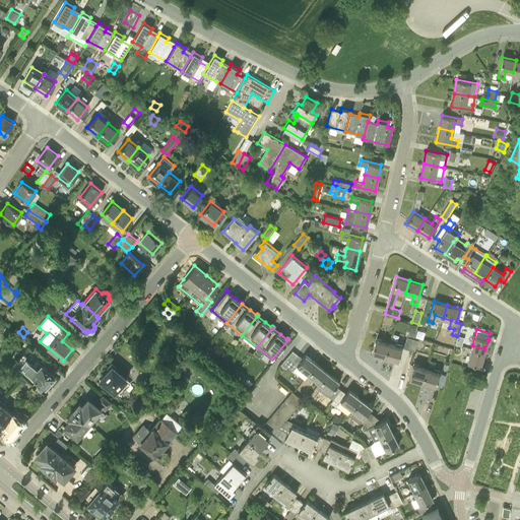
[(412,338),(413,338),(415,333),(408,331),(407,336),(406,336),(403,348),(409,350),(412,338)]
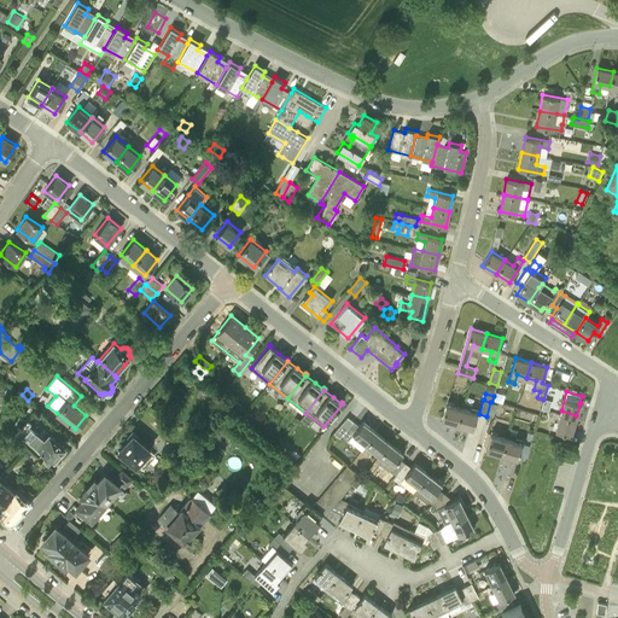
[(234,400),(229,406),(235,410),(240,404),(234,400)]
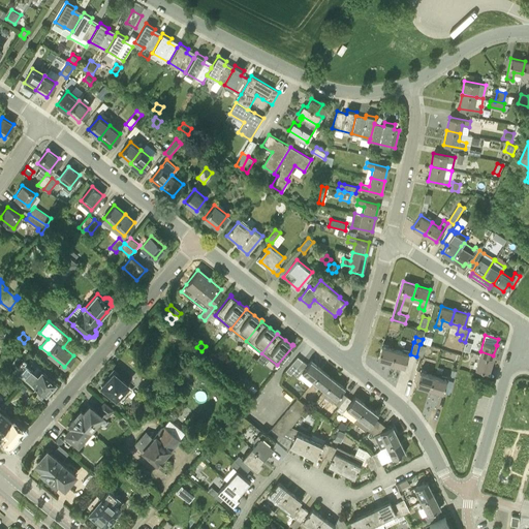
[(422,358),(425,345),(421,344),(419,344),(416,356),(422,358)]
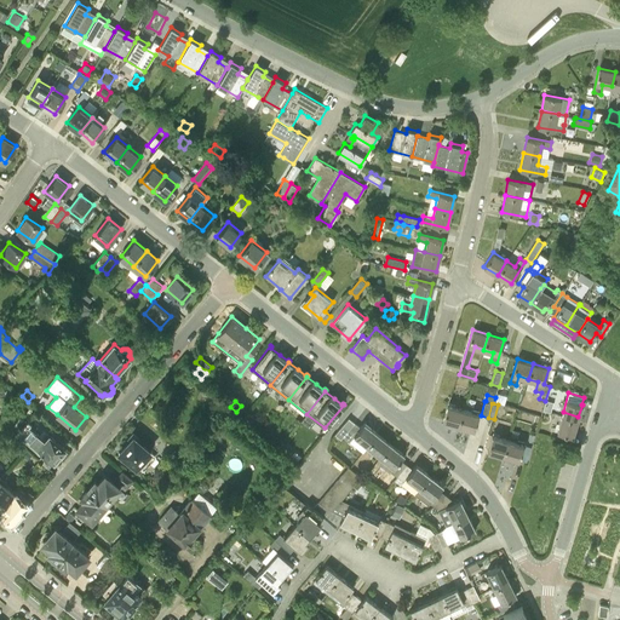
[(442,420),(458,425),(463,409),(447,405),(442,420)]
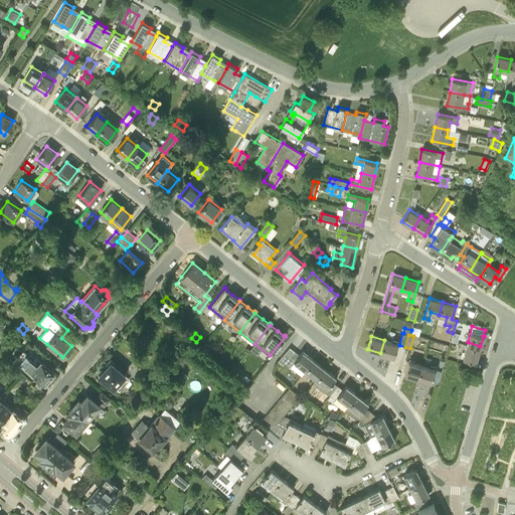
[(384,340),(380,353),(393,357),(397,344),(384,340)]
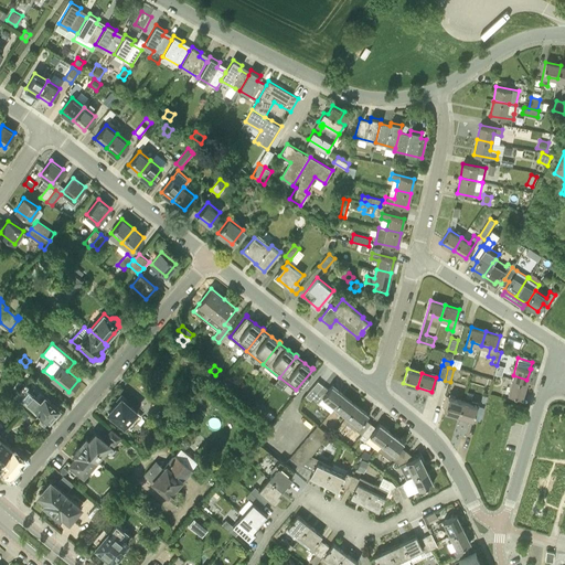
[(513,375),(508,393),(522,397),(526,380),(513,375)]
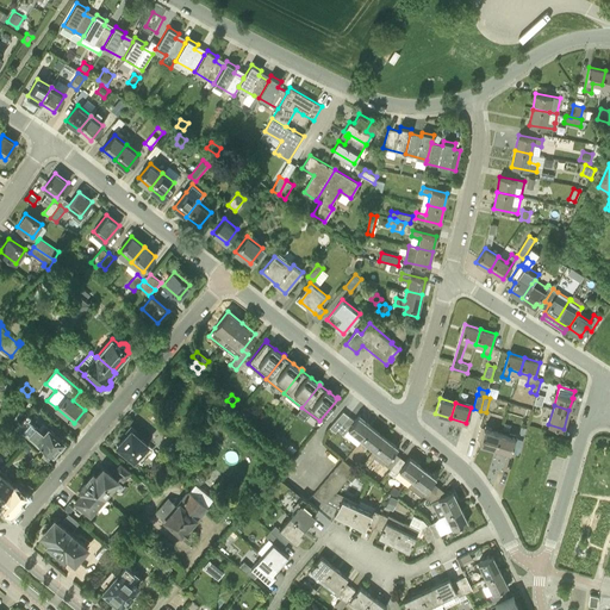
[(348,428),(361,439),(371,425),(359,416),(354,421),(342,411),(331,424),(343,434),(348,428)]
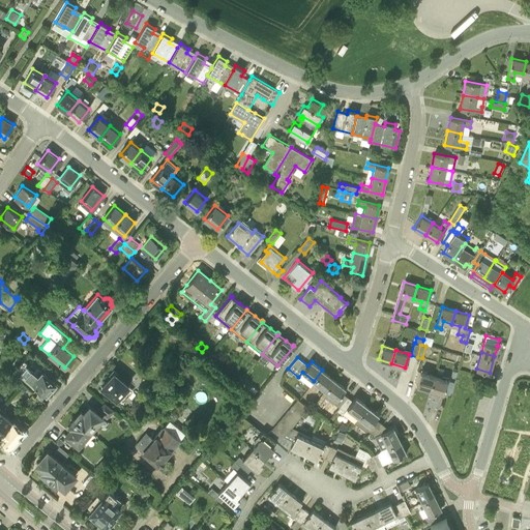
[(23,360),(12,373),(34,390),(37,387),(47,393),(51,389),(53,388),(55,386),(55,384),(56,383),(41,371),(38,375),(27,365),(28,364),(23,360)]
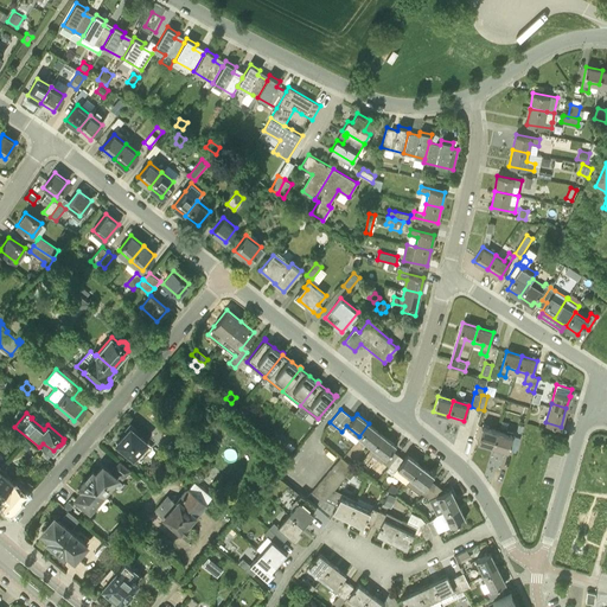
[(126,430),(116,442),(134,457),(147,440),(136,430),(138,428),(131,422),(125,429),(126,430)]
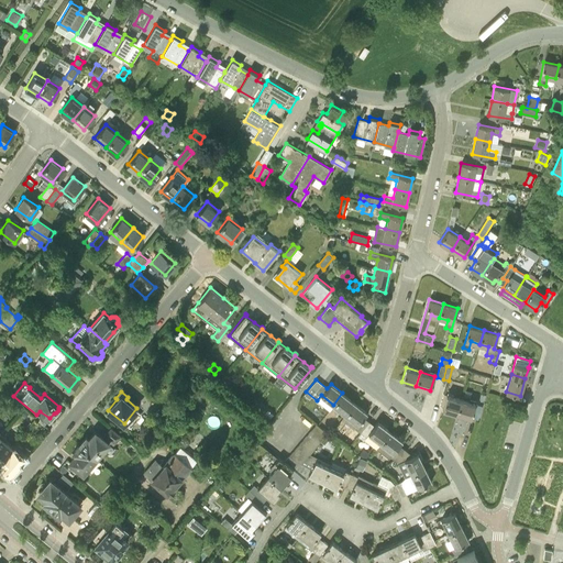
[(333,405),(344,414),(354,403),(342,393),(333,405)]
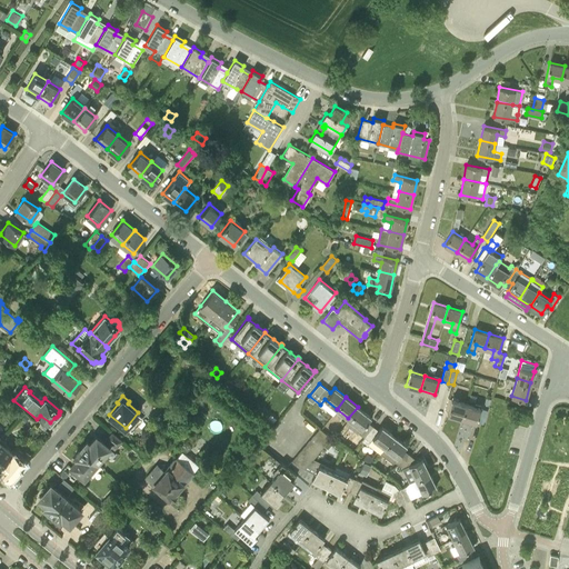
[(447,413),(461,418),(466,402),(452,398),(447,413)]
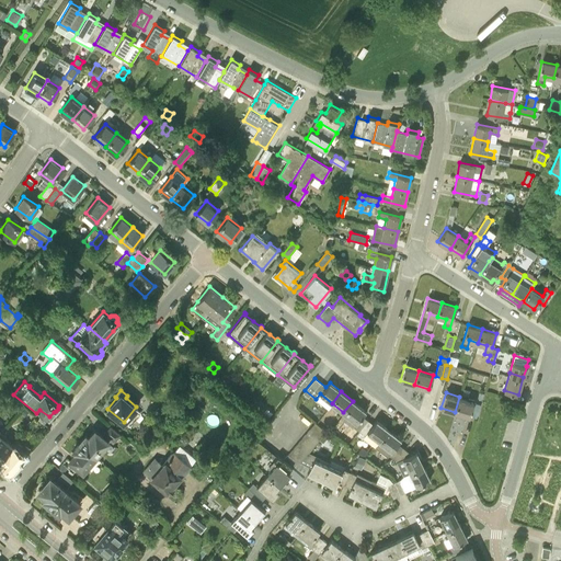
[(481,403),(459,397),(455,412),(469,416),(469,415),(477,418),(481,403)]
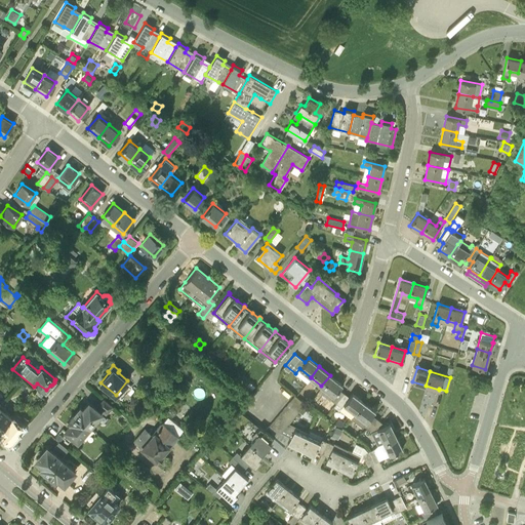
[(330,399),(335,403),(344,393),(339,389),(342,385),(330,375),(321,386),(333,396),(330,399)]
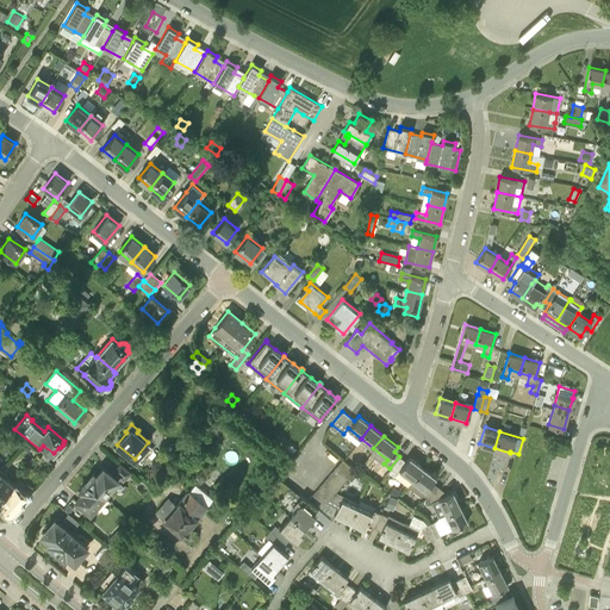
[(172,442),(167,449),(178,456),(182,450),(172,442)]
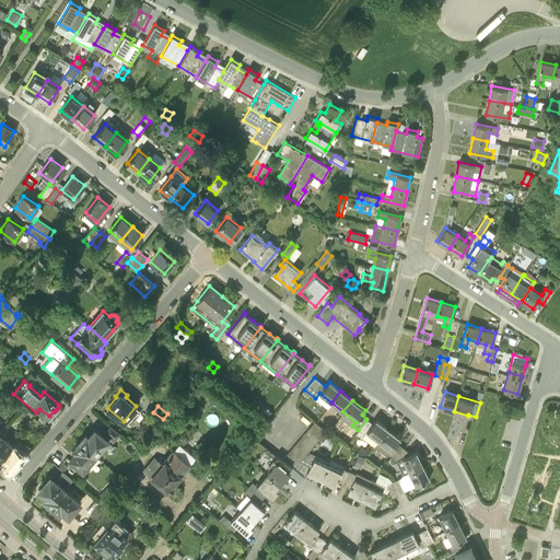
[(36,412),(35,413),(36,415),(35,416),(44,422),(49,416),(39,409),(36,412)]
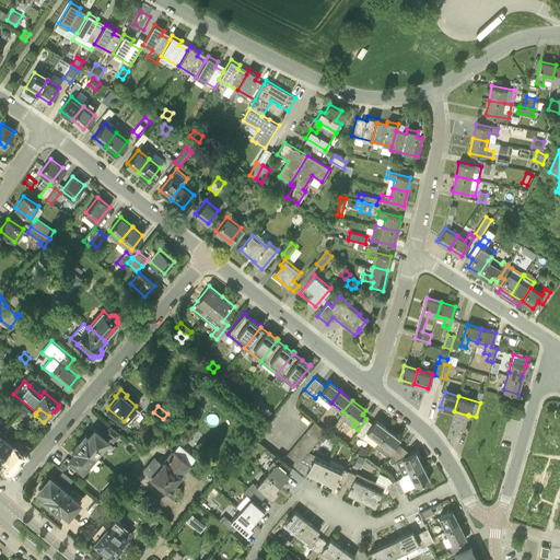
[(363,433),(362,436),(373,445),(374,445),(378,440),(387,428),(375,419),(372,423),(366,419),(358,430),(363,433)]
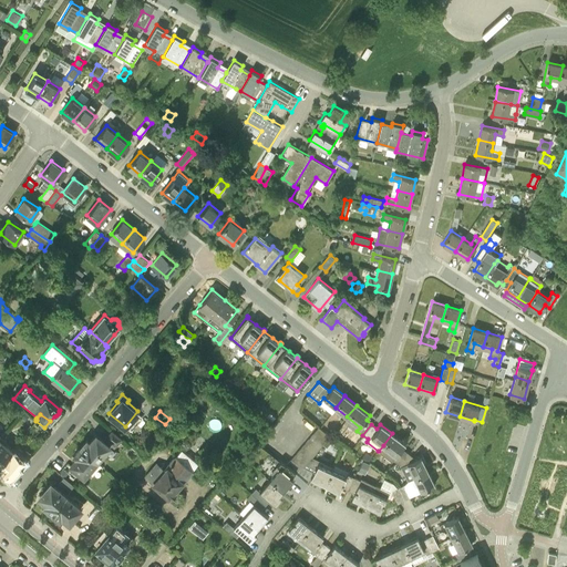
[(309,437),(319,446),(322,444),(326,440),(329,435),(319,426),(309,437)]
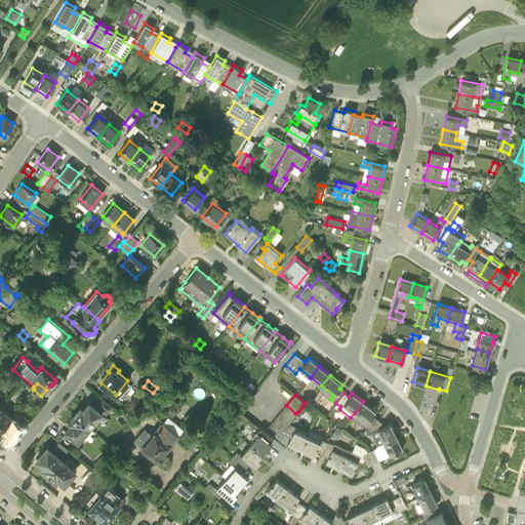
[(74,414),(89,428),(102,413),(105,415),(113,406),(103,399),(95,408),(91,404),(89,407),(86,404),(82,409),(80,407),(74,414)]
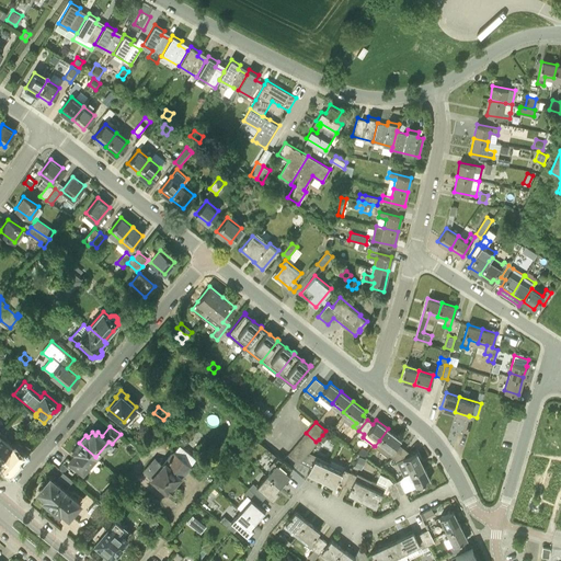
[(389,454),(393,457),(404,448),(398,443),(401,438),(388,428),(379,441),(375,446),(387,456),(389,454)]
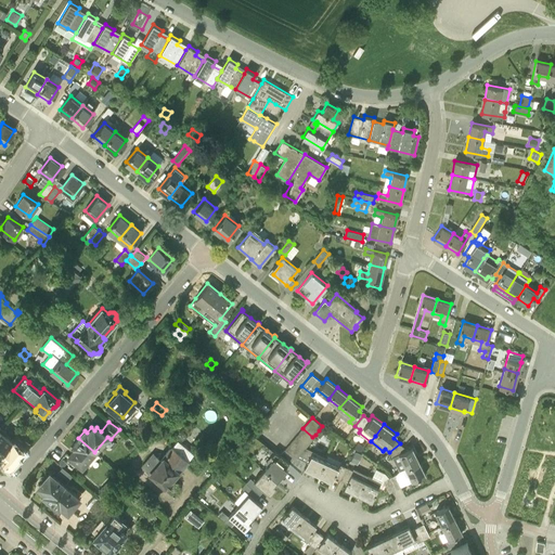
[(2,427),(0,429),(0,453),(13,439),(7,434),(8,431),(2,427)]
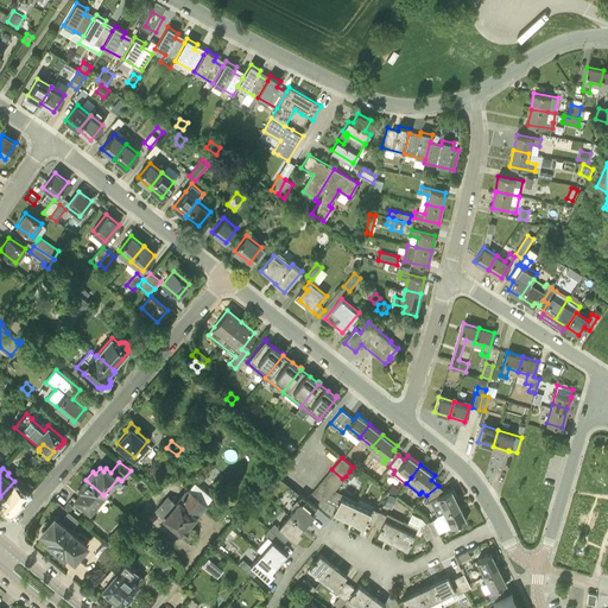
[(331,469),(327,475),(337,485),(342,479),(331,469)]
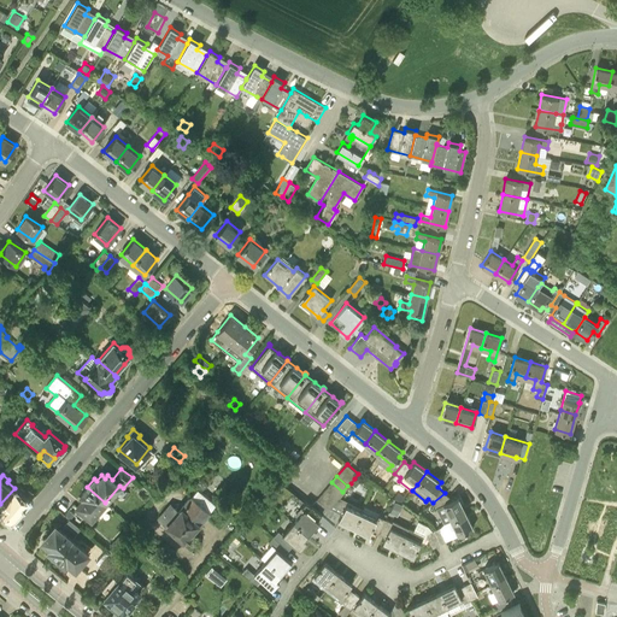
[(280,494),(285,488),(278,482),(272,488),(280,494)]
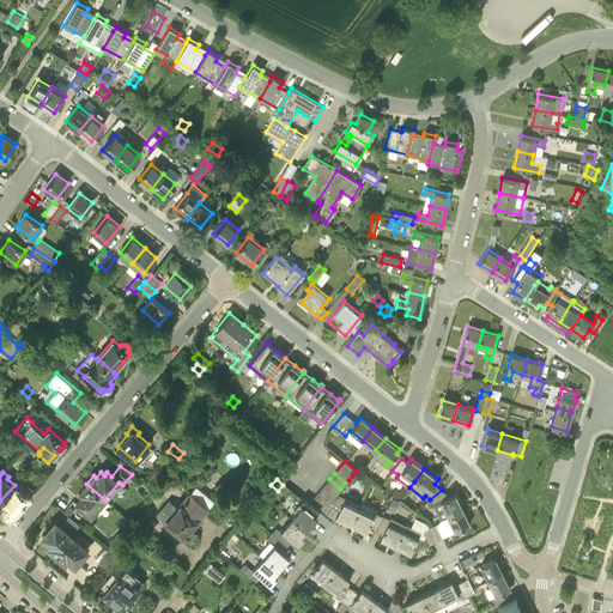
[(329,479),(325,485),(335,495),(337,493),(340,489),(329,479)]
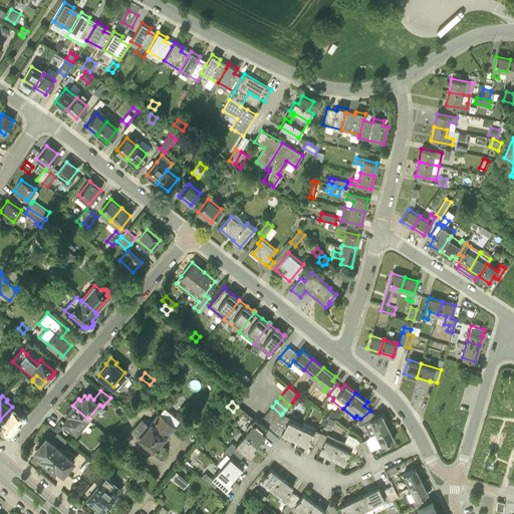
[(87,419),(72,406),(67,413),(69,415),(65,419),(68,422),(66,424),(76,432),(87,419)]
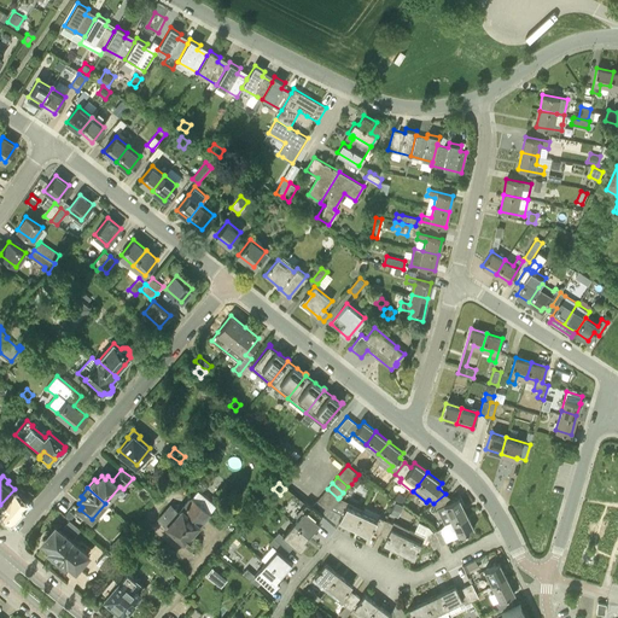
[(29,501),(15,489),(0,505),(0,509),(6,517),(6,519),(10,522),(12,520),(29,501)]
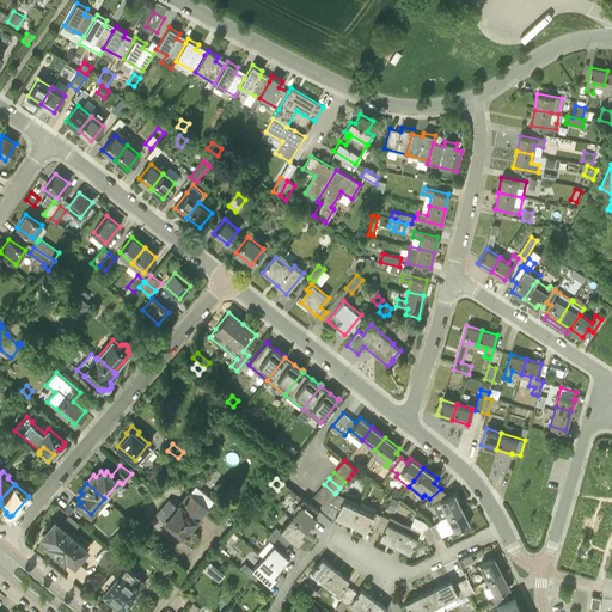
[(319,490),(330,500),(331,499),(335,494),(324,484),(319,490)]
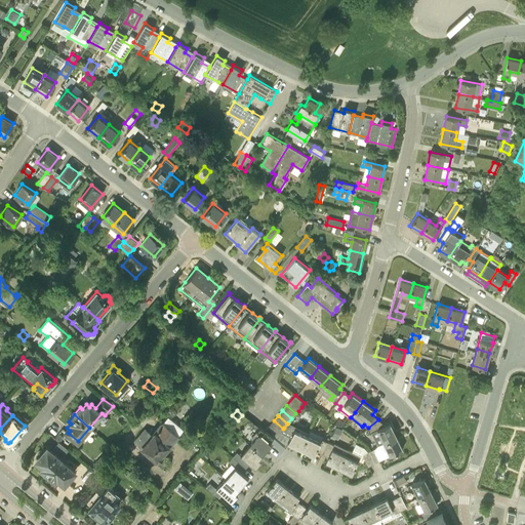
[(345,422),(338,418),(335,423),(340,428),(345,422)]
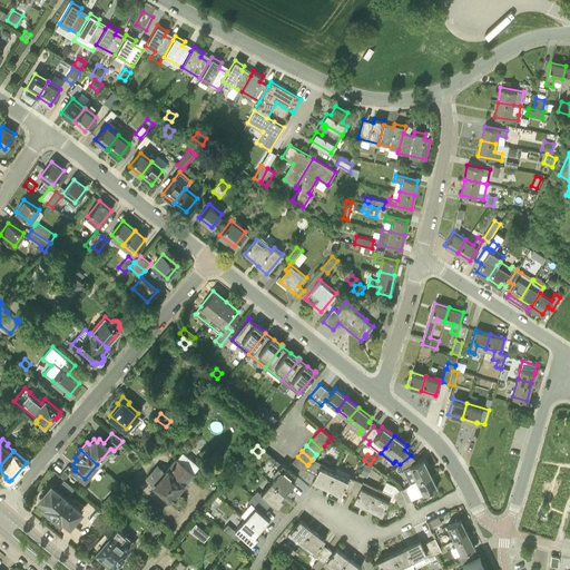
[(412,482),(416,480),(430,473),(423,459),(418,461),(411,455),(400,464),(403,468),(405,468),(412,482)]
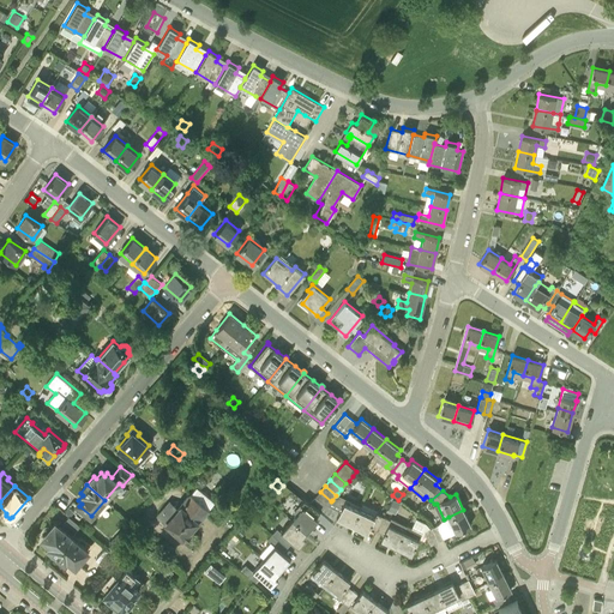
[(169,503),(158,516),(182,536),(186,536),(190,533),(188,530),(204,511),(218,523),(227,513),(212,501),(208,507),(191,492),(181,505),(178,509),(169,503)]
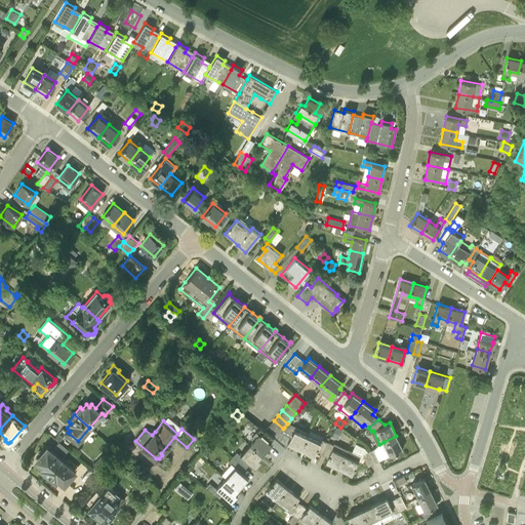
[(283,429),(274,420),(270,426),(279,434),(283,429)]
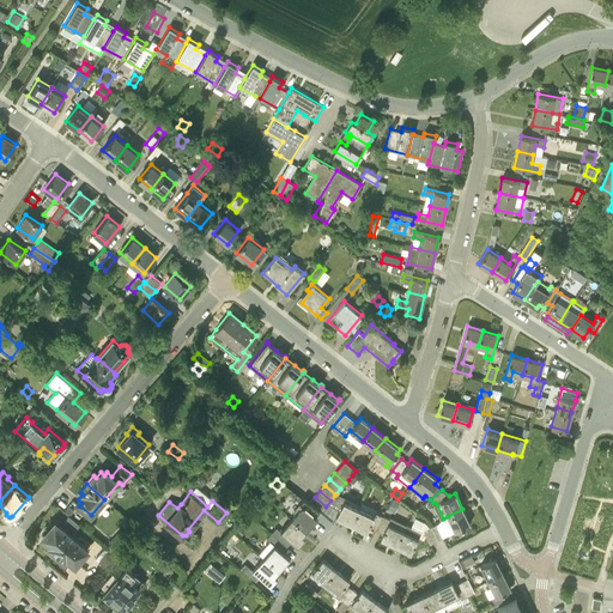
[(320,511),(333,522),(335,515),(350,523),(358,508),(344,501),(341,504),(332,499),(331,501),(326,507),(315,497),(309,502),(320,511)]
